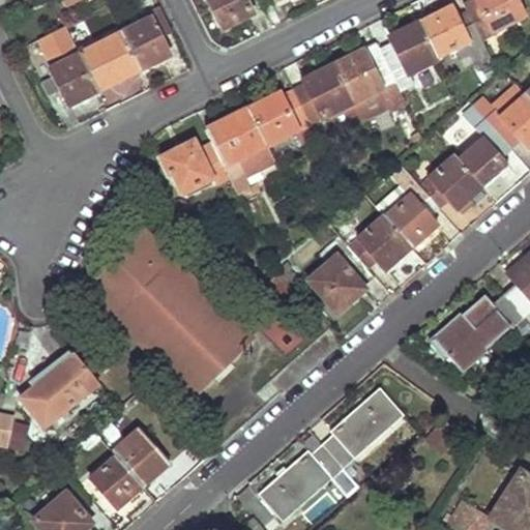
[(207,0),(224,30),(239,22),(236,18),(252,9),(245,0),(207,0)]
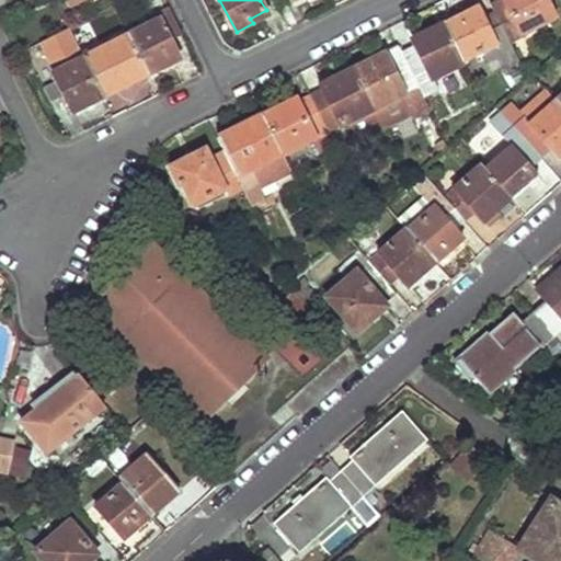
[(502,0),(491,6),(496,15),(510,43),(556,20),(546,0),(502,0)]
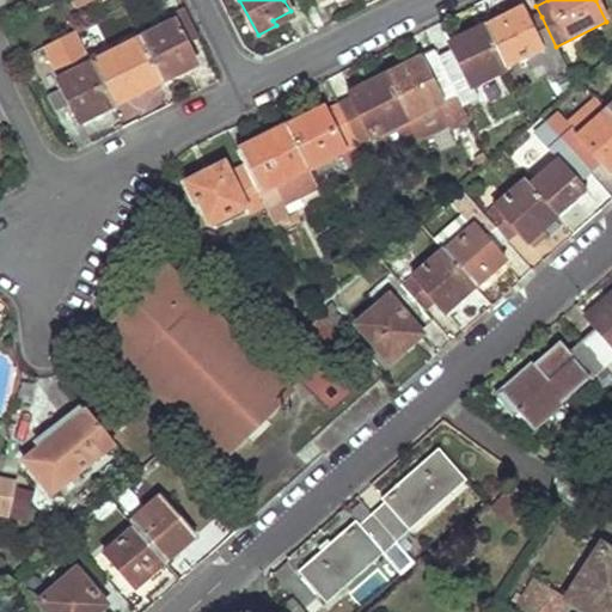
[(521,10),(487,28),(507,69),(527,61),(530,67),(544,61),(555,83),(570,74),(556,47),(542,17),(527,24),(521,10)]
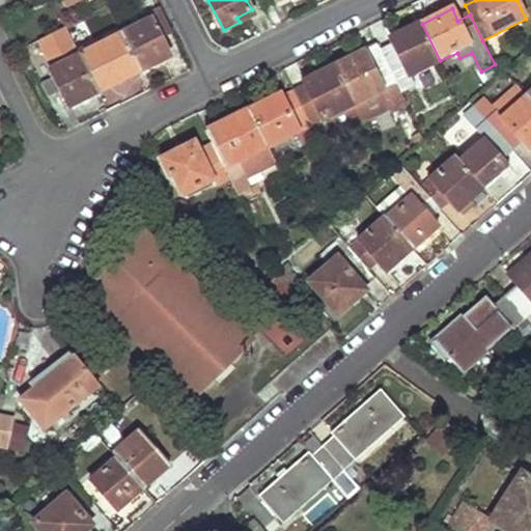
[(151,21),(123,35),(142,73),(157,65),(155,60),(169,53),(162,40),(174,34),(162,9),(149,16),(151,21)]
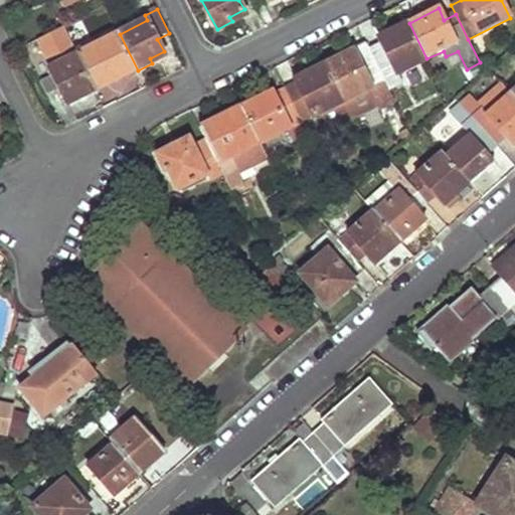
[(229,17),(232,21),(246,14),(244,9),(229,17)]
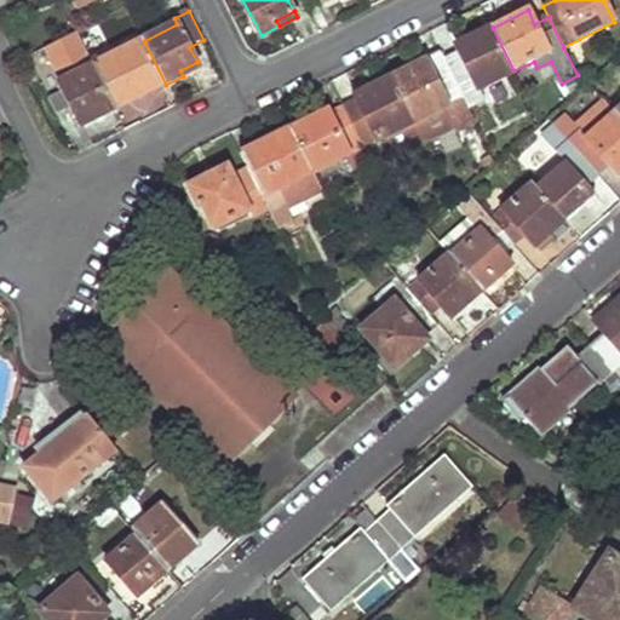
[(459,52),(445,59),(470,109),(486,101),(481,90),(514,73),(514,70),(493,28),(474,38),(477,44),(459,52)]
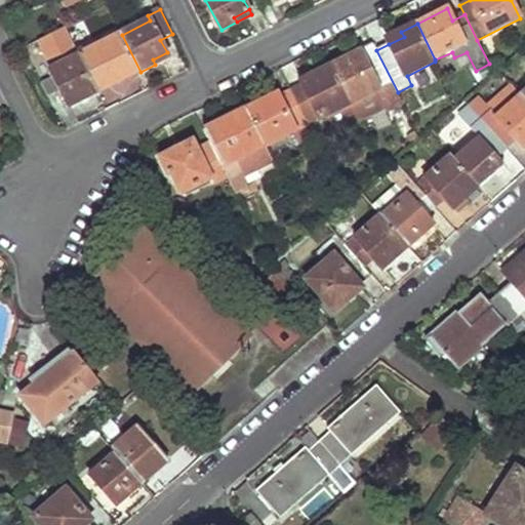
[(75,47),(65,27),(37,40),(47,61),(75,47)]
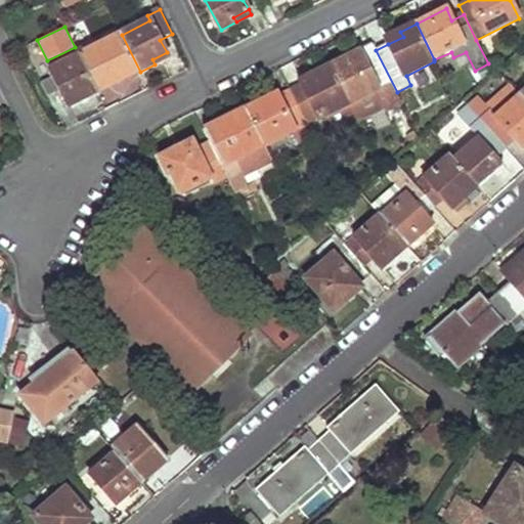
[(403,37),(400,32),(386,38),(388,44),(403,37)]
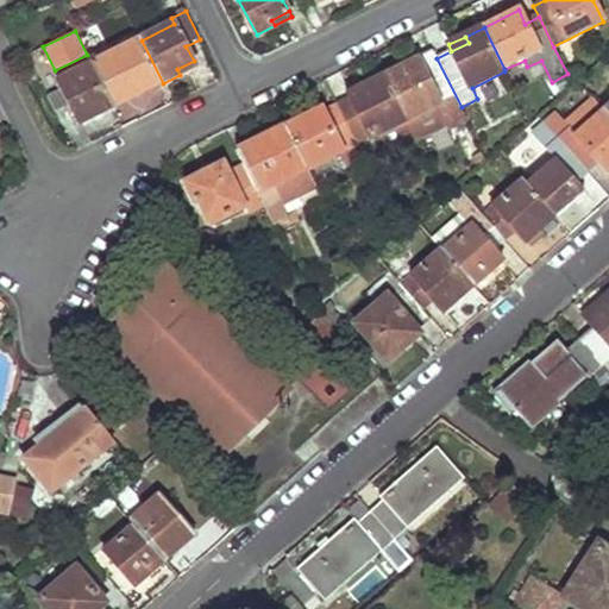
[(140,38),(93,62),(94,67),(115,108),(138,96),(163,83),(142,41),(140,38)]
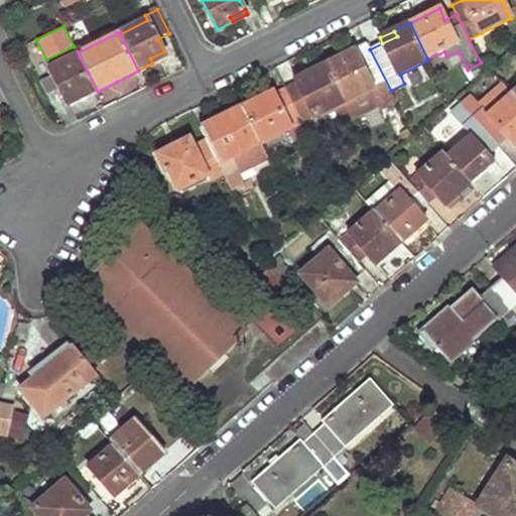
[(391,91),(370,49),(356,56),(355,55),(342,61),(340,57),(326,66),(345,103),(353,119),(378,106),(380,111),(396,103),(391,91)]
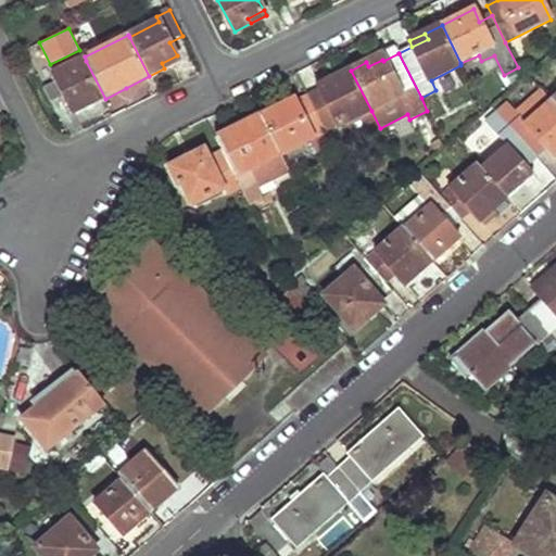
[(179,62),(177,55),(162,63),(164,68),(179,62)]
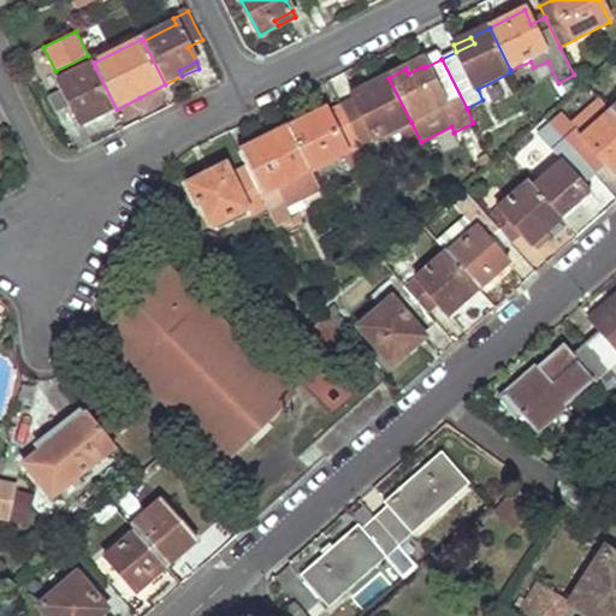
[(424,66),(421,61),(406,69),(408,73),(424,66)]
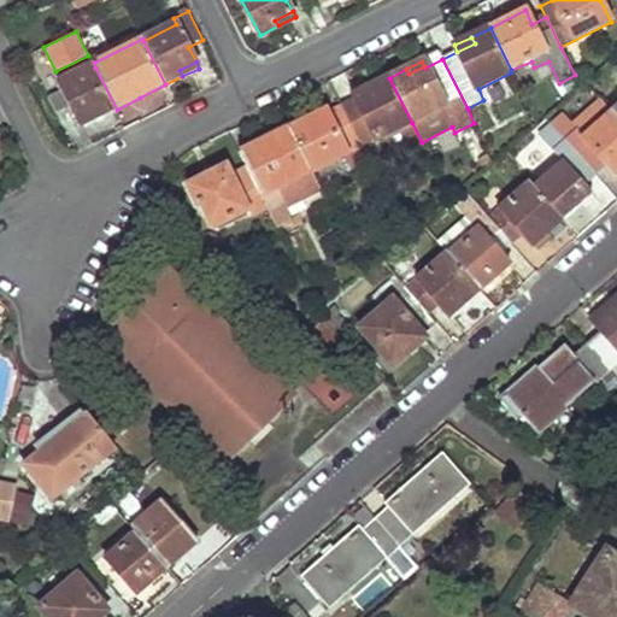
[(42,86),(57,115),(71,106),(78,119),(95,112),(99,119),(117,110),(95,68),(62,84),(58,77),(42,86)]
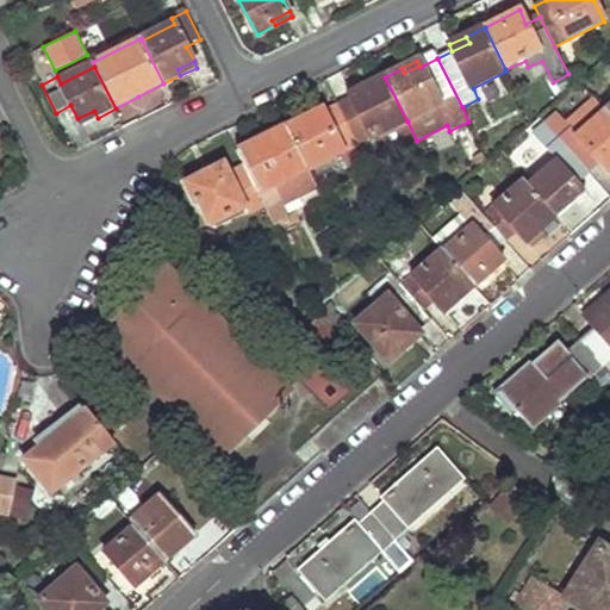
[(408,122),(385,78),(367,86),(368,89),(352,98),(338,105),(359,147),(383,135),(392,154),(417,141),(408,122)]
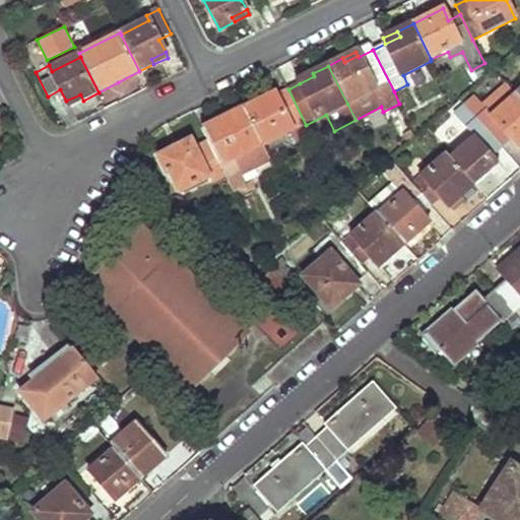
[(314,76),(313,73),(299,80),(300,83),(314,76)]
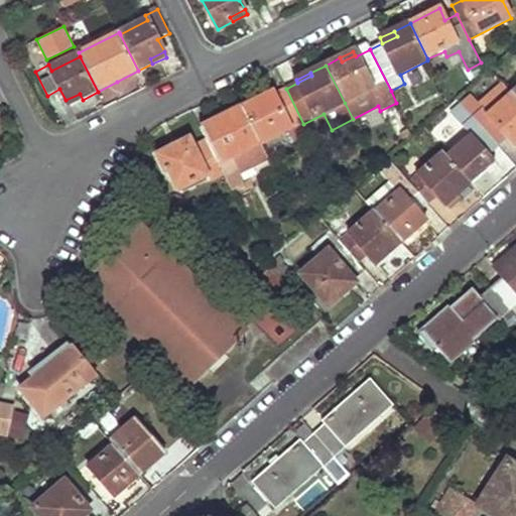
[(504,85),(480,105),(489,115),(512,94),(504,85)]
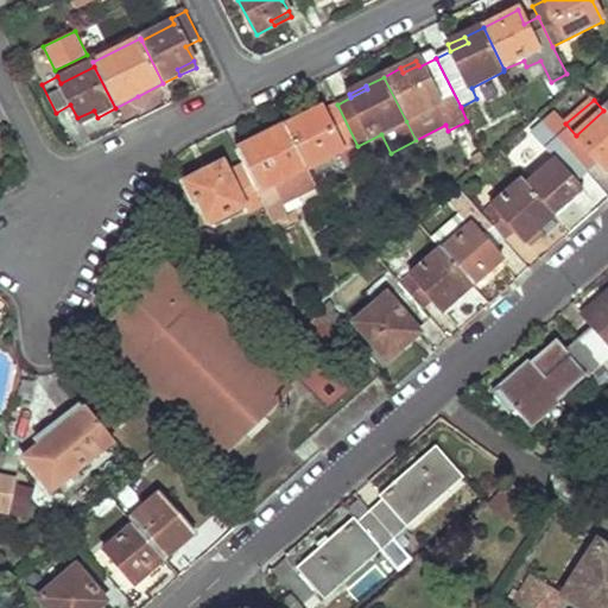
[(305,116),(285,126),(308,170),(343,153),(358,146),(337,105),(324,113),(308,121),(305,116)]
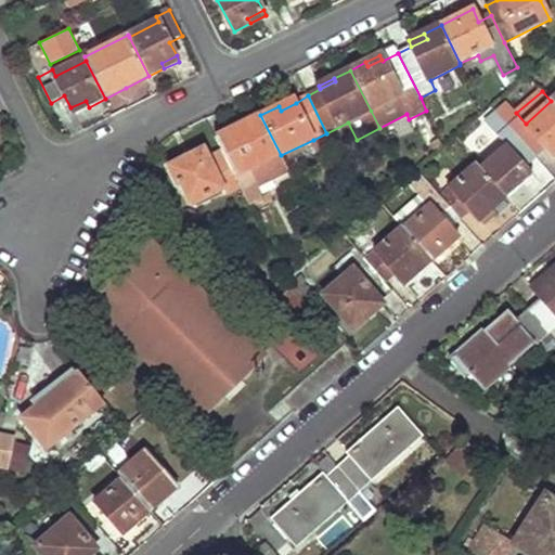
[(296,103),(294,99),(279,106),(281,111),(296,103)]
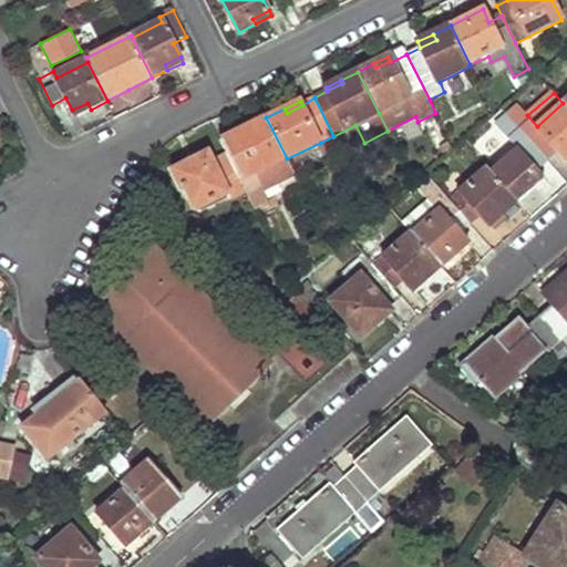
[(91,110),(88,103),(72,110),(76,116),(91,110)]
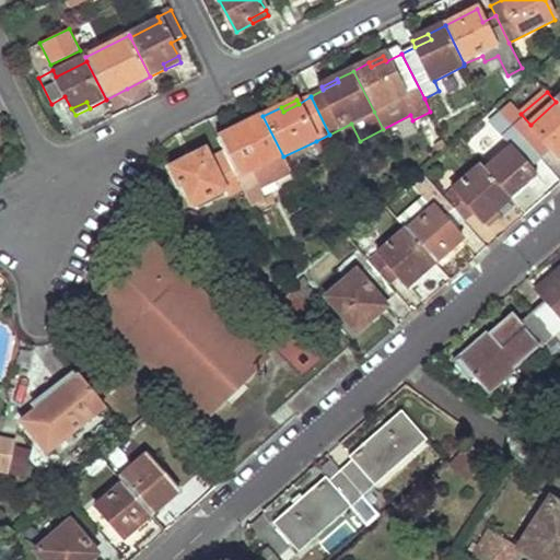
[(512,105),(501,114),(539,156),(549,149),(552,152),(559,146),(559,106),(556,102),(531,125),(521,114),(512,105)]
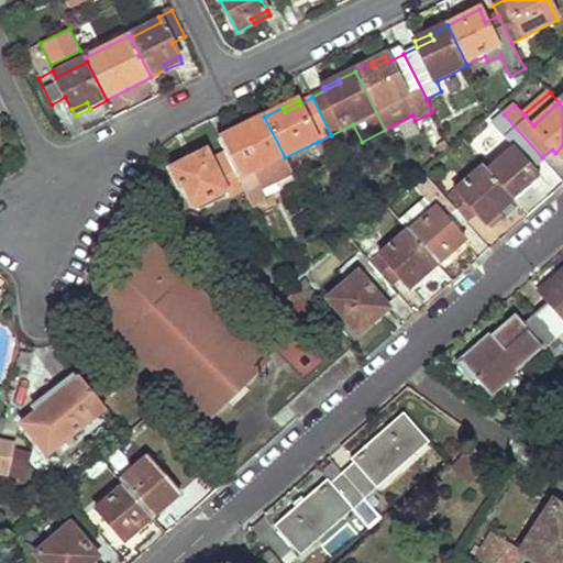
[(512,147),(486,170),(512,199),(512,200),(540,176),(532,167),(542,157),(504,114),(493,124),(512,147)]
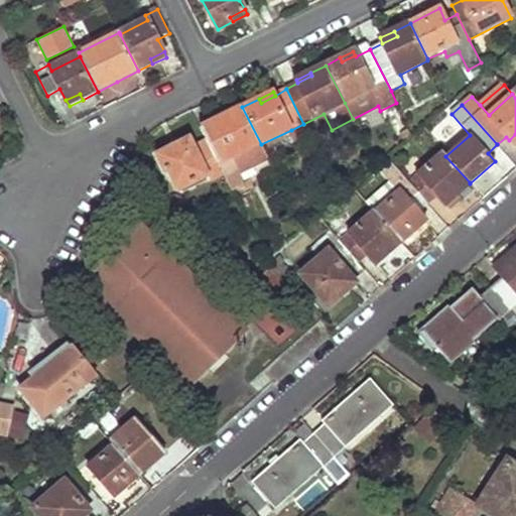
[(220,118),(202,127),(207,139),(209,141),(224,173),(233,190),(245,184),(240,174),(269,160),(261,144),(242,107),(220,118)]
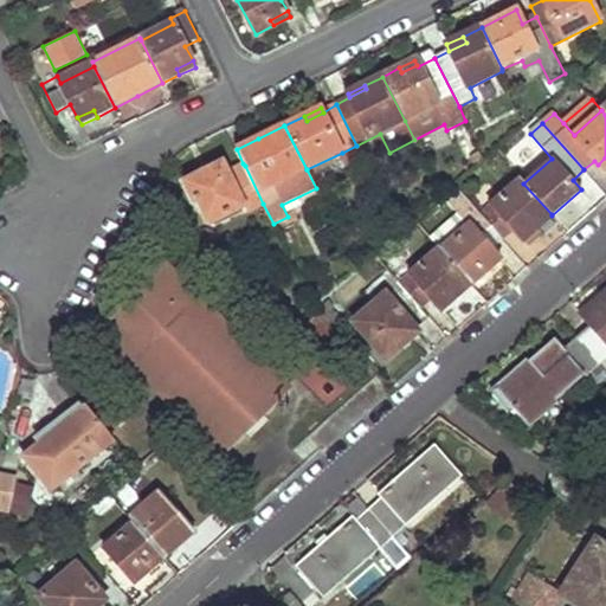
[(361,158),(356,146),(342,153),(348,165),(361,158)]
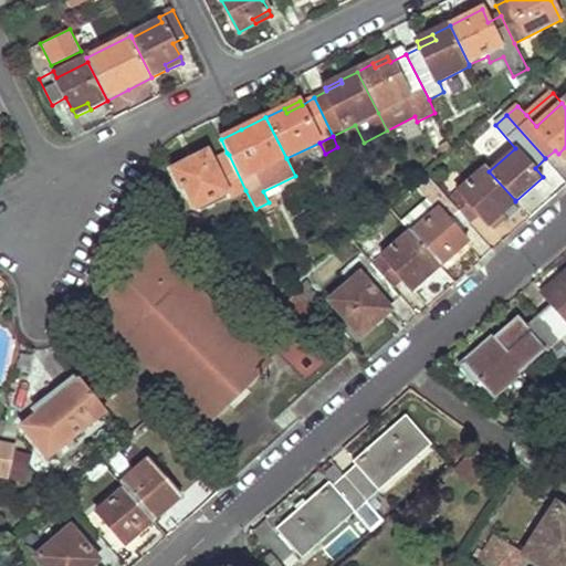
[(208,154),(174,170),(182,190),(186,188),(196,208),(227,194),(230,199),(245,190),(229,155),(227,153),(212,160),(208,154)]
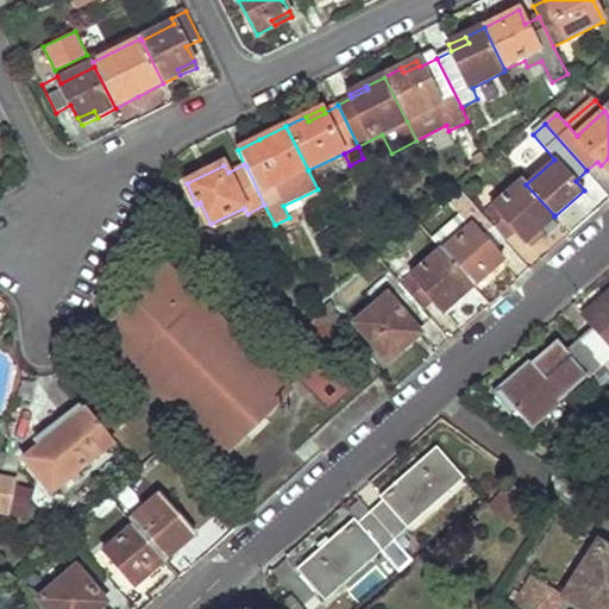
[(522,180),(482,217),(494,230),(503,239),(514,230),(525,242),(554,215),(526,184),(522,180)]
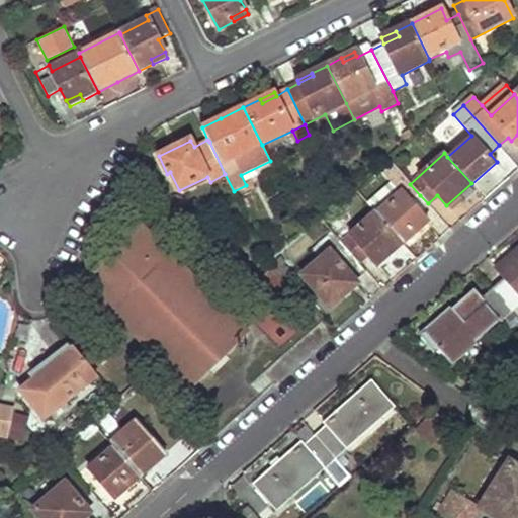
[(395,165),(384,173),(393,183),(401,192),(393,199),(377,213),(404,244),(428,222),(419,210),(412,202),(420,195),(410,184),(395,165)]
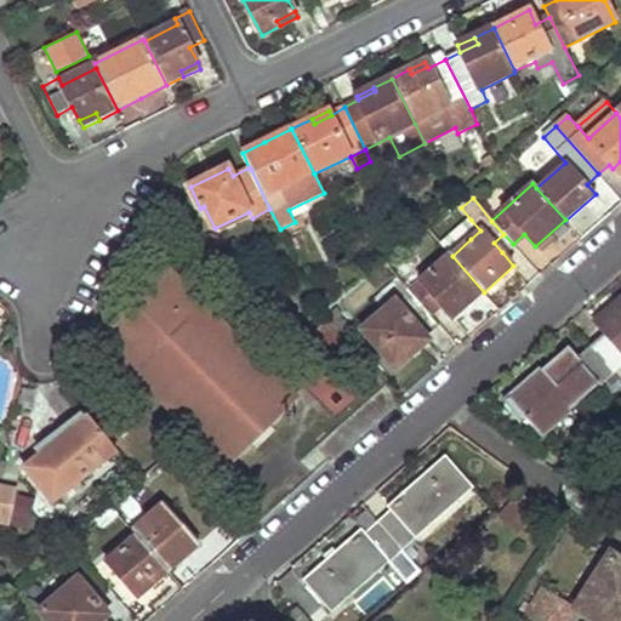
[(461,228),(471,239),(480,231),(471,220),(461,228)]
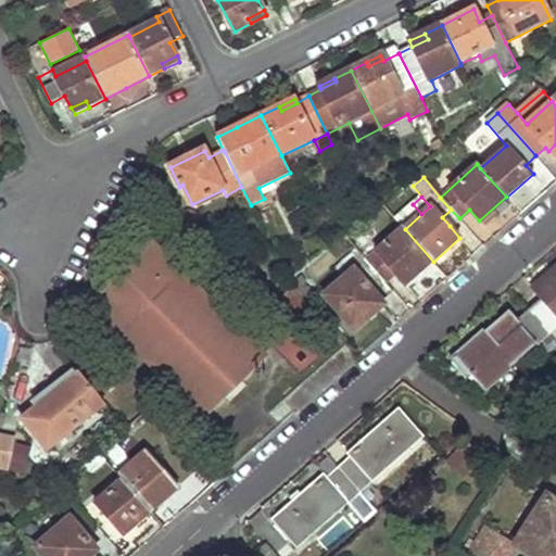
[(459,218),(451,210),(442,217),(450,226),(459,218)]
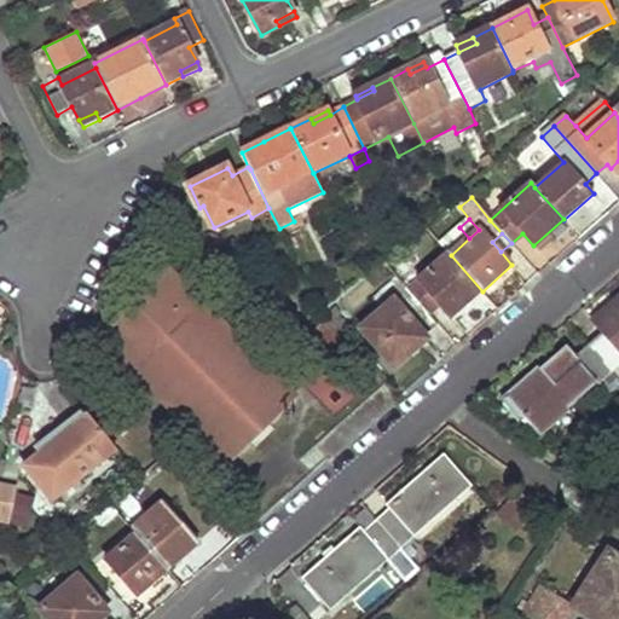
[(449,253),(408,290),(431,314),(441,306),(452,318),(482,291),(451,255),(449,253)]
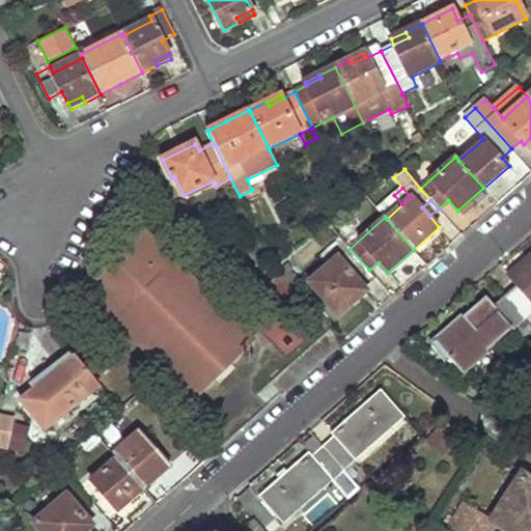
[(142,238),(91,287),(190,386),(241,334),(142,238)]
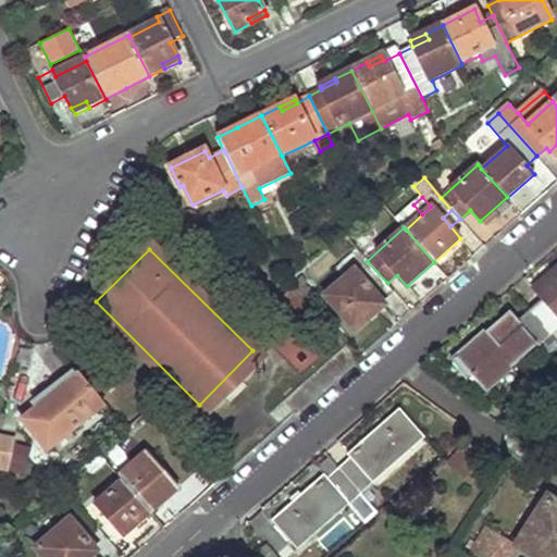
[(350,275),(324,297),(355,332),(371,317),(368,313),(381,301),(382,302),(394,292),(387,283),(367,261),(357,250),(341,264),(350,275)]
